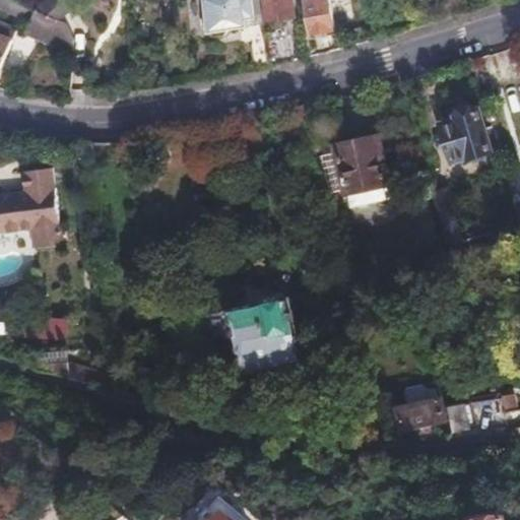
[(202,0),(207,31),(248,25),(247,18),(256,17),(253,0),(202,0)]
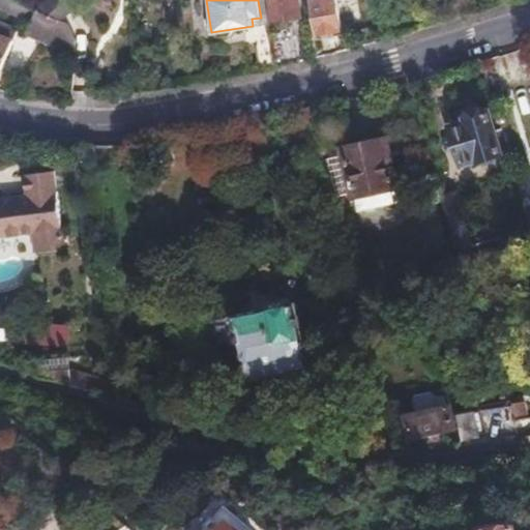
[(301,18),(298,0),(270,0),(273,22),(301,18)]
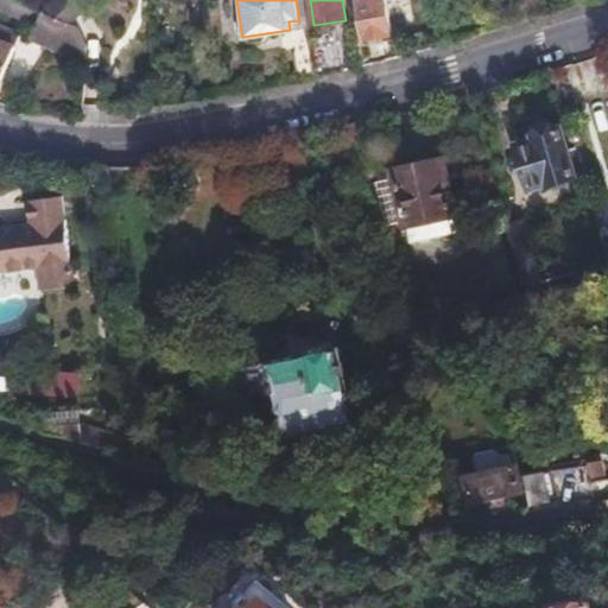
[(396,37),(388,0),(368,0),(359,2),(367,43),(396,37)]
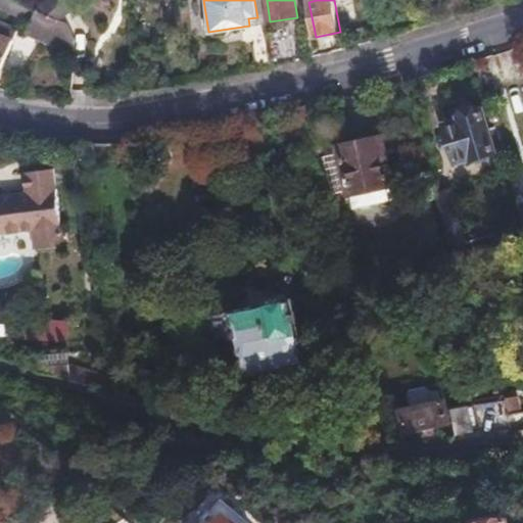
[(77,37),(66,21),(34,7),(26,34),(75,55),(77,37)]
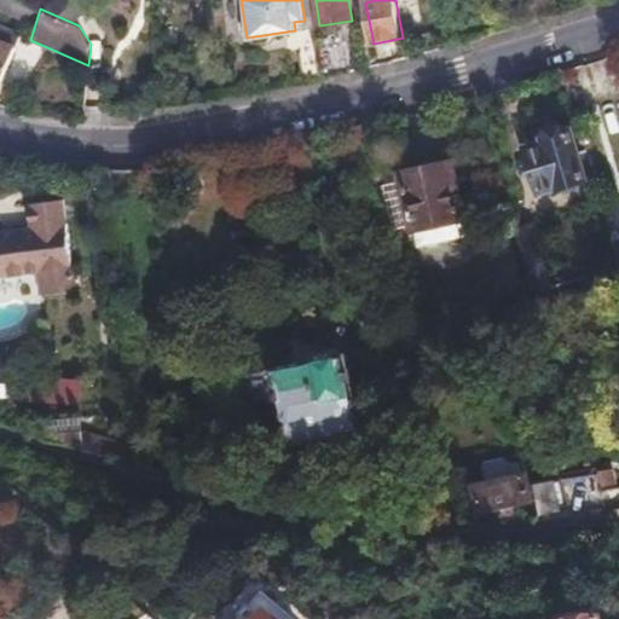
[(0,92),(11,57),(0,52),(0,92)]
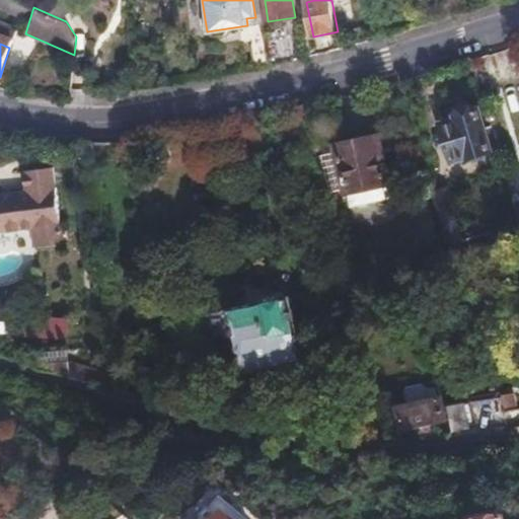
[(494,155),(479,106),(455,115),(457,120),(443,124),(454,164),(468,160),(469,163),(494,155)]
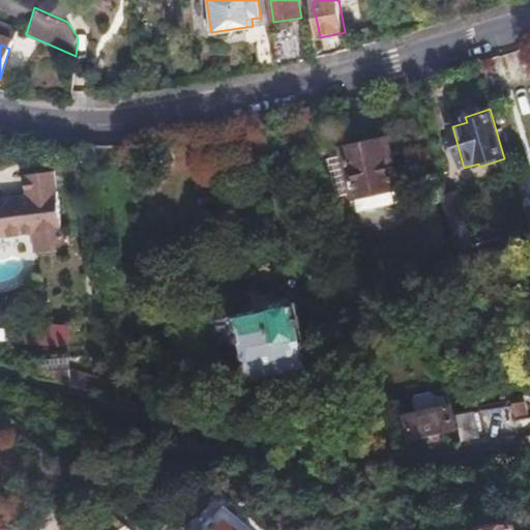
[(396,187),(387,142),(347,149),(355,196),(396,187)]
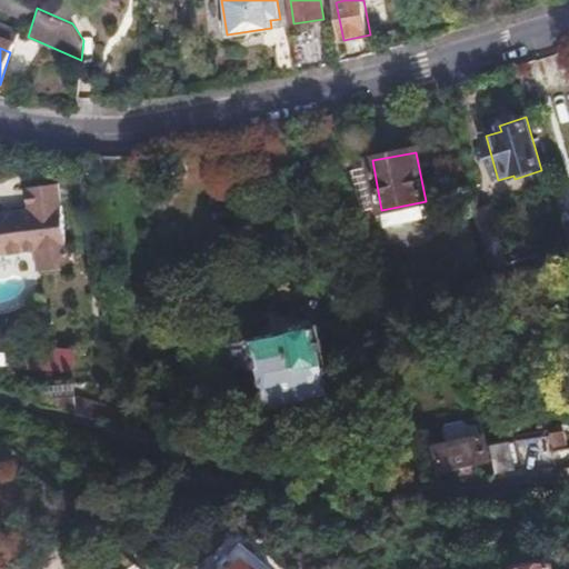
[(67,243),(60,182),(30,185),(32,208),(0,210),(0,251),(42,247),(67,243)]
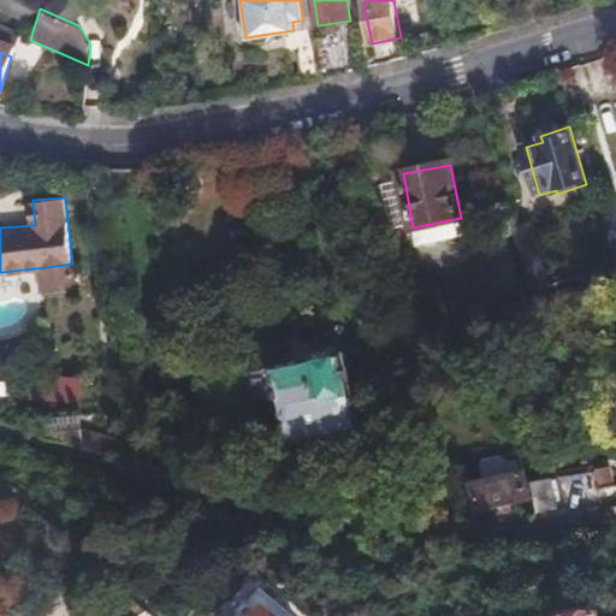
[(75,285),(72,264),(46,267),(48,288),(75,285)]
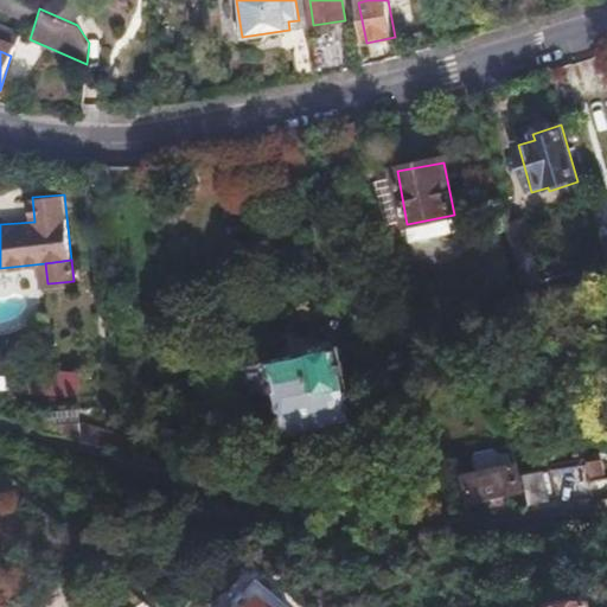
[(0,331),(19,332),(19,313),(0,313),(0,331)]
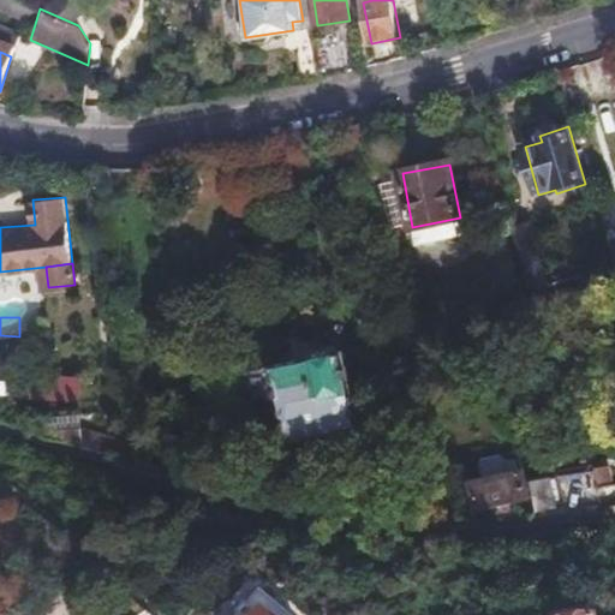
[(394,376),(388,339),(364,344),(371,381),(394,376)]
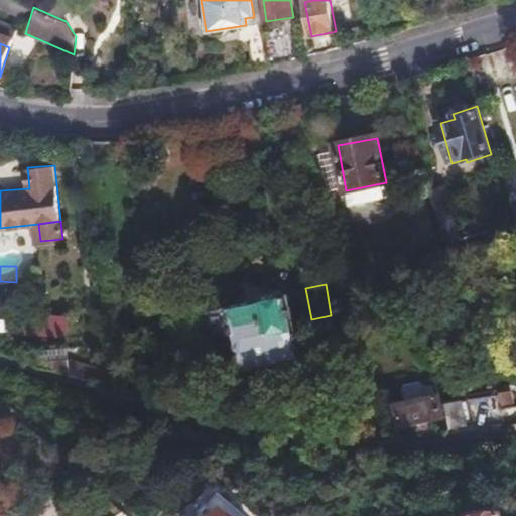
[(293,325),(285,291),(282,292),(281,289),(259,294),(260,297),(198,311),(205,347),(218,344),(221,357),(238,353),(241,368),(279,360),(282,371),(298,368),(296,357),(298,355),(291,329),(293,325)]
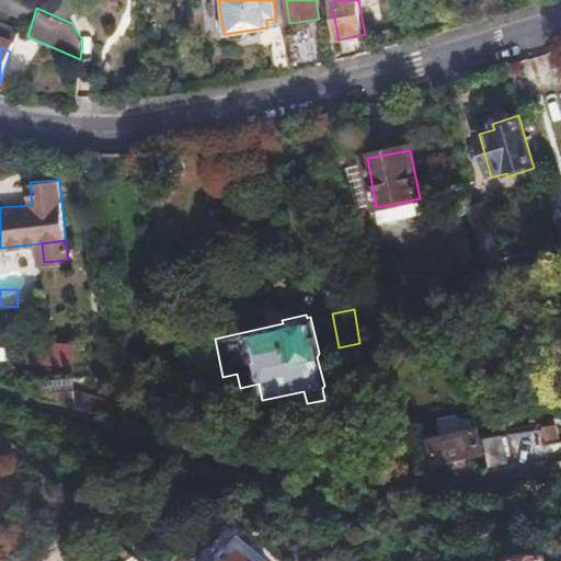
[(114,405),(72,393),(59,395),(57,402),(112,416),(114,405)]
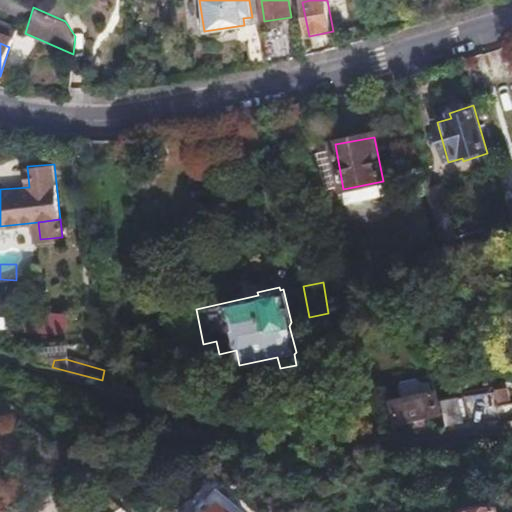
[(438,415),(434,394),(396,401),(398,418),(403,422),(438,415)]
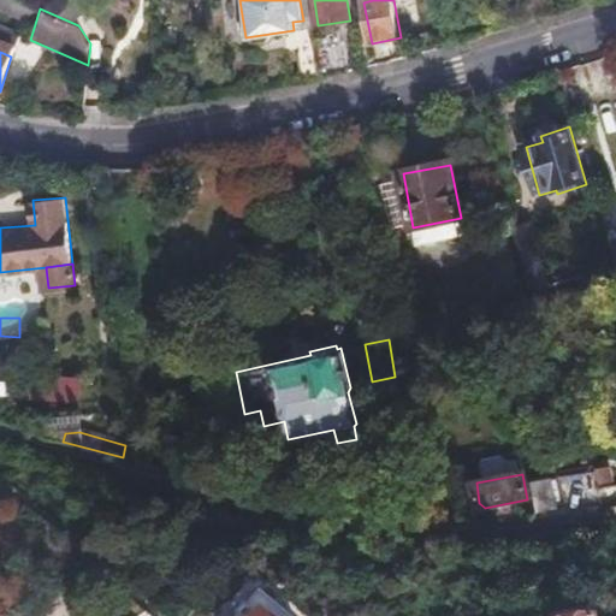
[(562,505),(556,475),(535,479),(540,509),(562,505)]
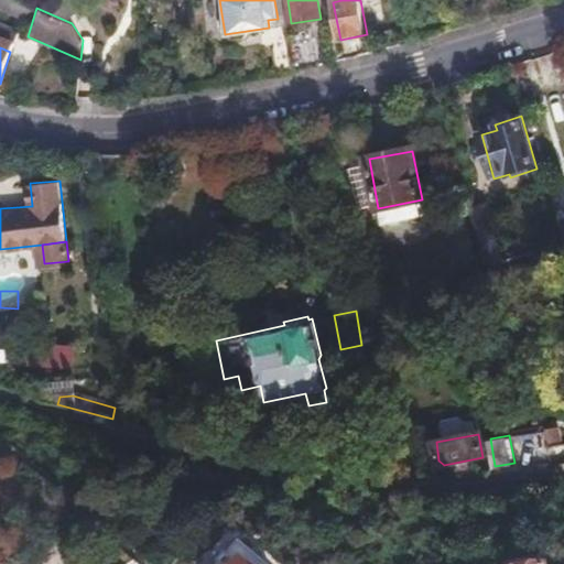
[(256,563),(243,553),(234,563),(256,563)]
